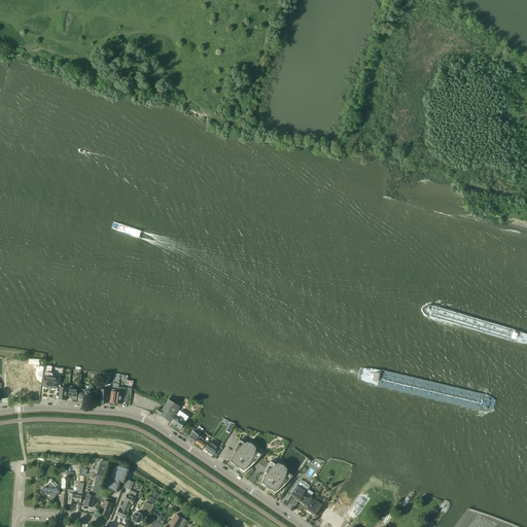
[(56,387),(58,378),(53,377),(53,376),(53,375),(53,374),(51,374),(45,373),(44,385),(51,386),(51,387),(56,387)]
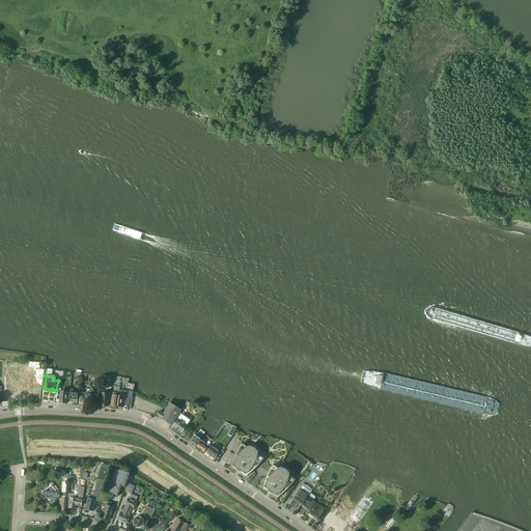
[(77,402),(78,392),(73,392),(73,389),(70,389),(68,399),(72,399),(72,401),(77,402)]
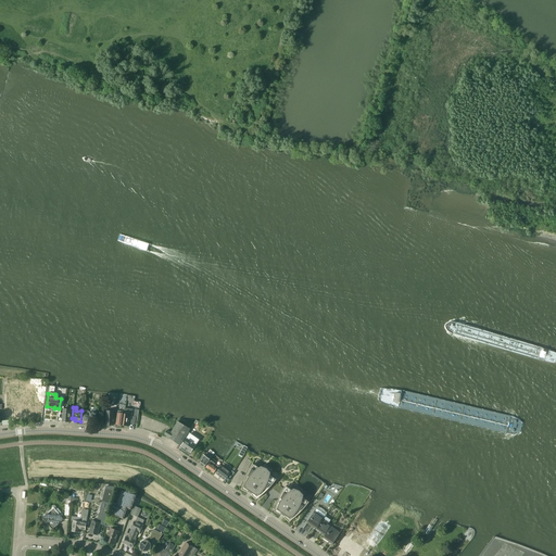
[(124,414),(122,426),(128,427),(129,424),(135,424),(135,421),(137,421),(138,417),(139,411),(135,409),(134,416),(131,416),(133,409),(125,408),(124,414)]
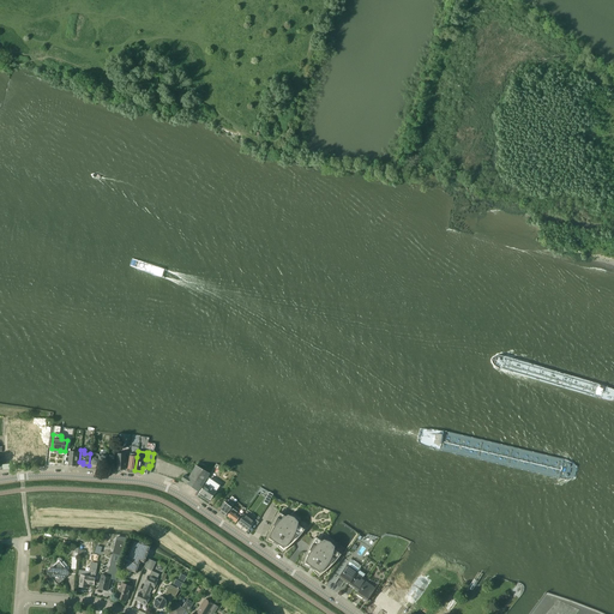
[(92,458),(91,465),(106,467),(106,464),(115,465),(116,456),(110,456),(109,457),(107,457),(107,456),(106,456),(106,453),(101,452),(100,456),(98,456),(97,455),(94,455),(92,455),(92,458)]
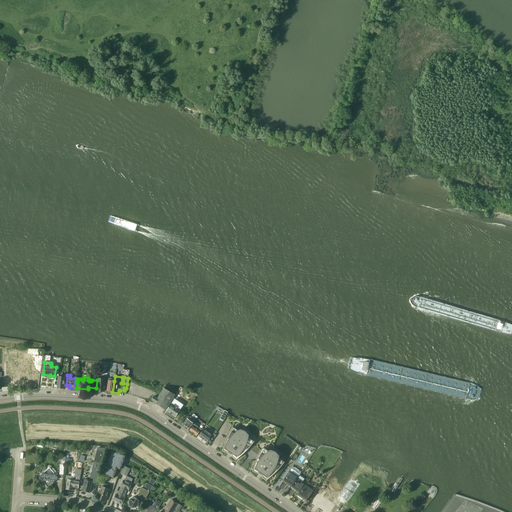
[(167,407),(175,395),(164,388),(157,399),(154,397),(151,400),(155,402),(155,403),(166,410),(167,407)]
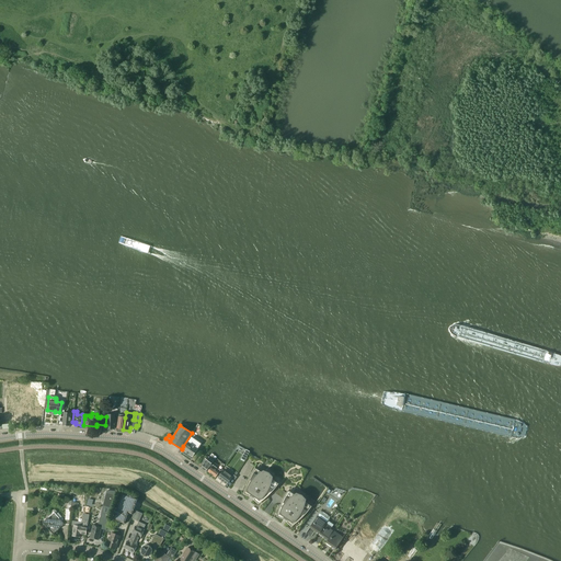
[(187,454),(195,442),(191,438),(182,450),(187,454)]
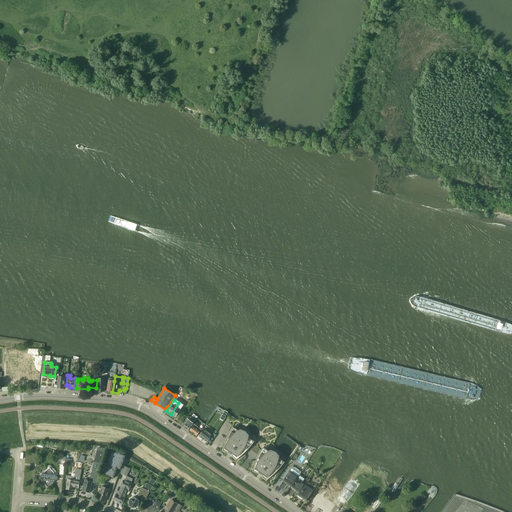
[(175,417),(180,410),(179,409),(180,407),(182,409),(184,406),(178,403),(171,414),(175,417)]
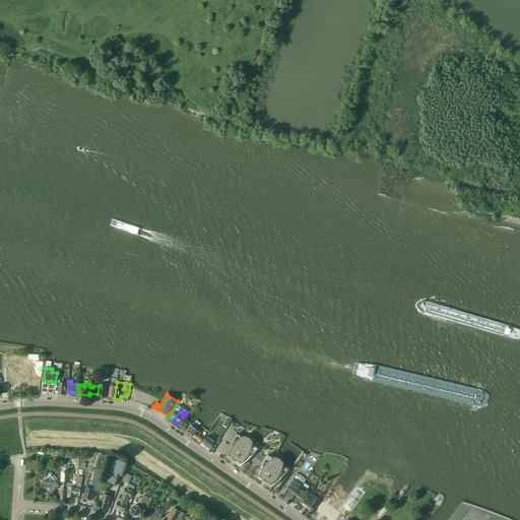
[(187,433),(186,434),(191,437),(191,436),(197,429),(192,426),(191,427),(190,426),(187,430),(188,431),(187,433)]
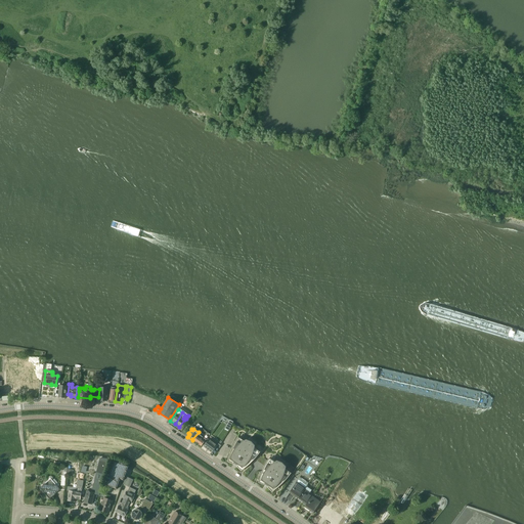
[(205,440),(206,440),(199,434),(197,437),(193,440),(201,446),(205,440)]
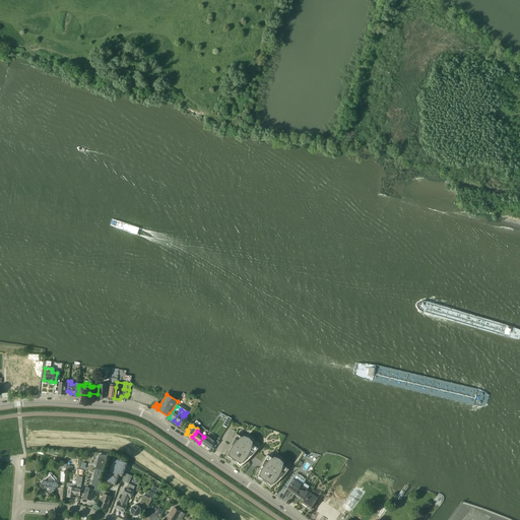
[(286,472),(288,470),(282,466),(283,463),(279,459),(274,457),(271,459),(266,455),(265,457),(256,451),(257,449),(252,446),(253,442),(249,438),(244,436),(241,438),(236,435),(234,437),(233,440),(231,443),(230,446),(229,449),(228,452),(226,455),(233,459),(232,460),(235,462),(236,461),(242,465),(244,463),(246,461),(248,460),(250,458),(252,456),(262,462),(261,465),(260,467),(259,470),(258,473),(257,475),(263,479),(263,480),(266,482),(266,481),(272,486),(275,484),(277,482),(279,480),(281,478),(282,476),(284,474),(286,472)]
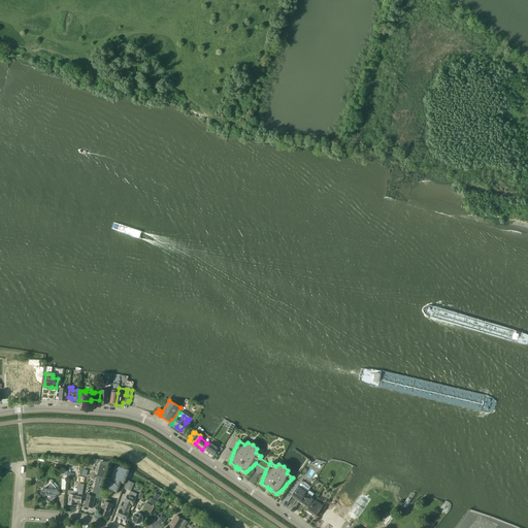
[(212,456),(215,454),(217,456),(222,450),(220,448),(219,449),(210,442),(204,450),(212,456)]
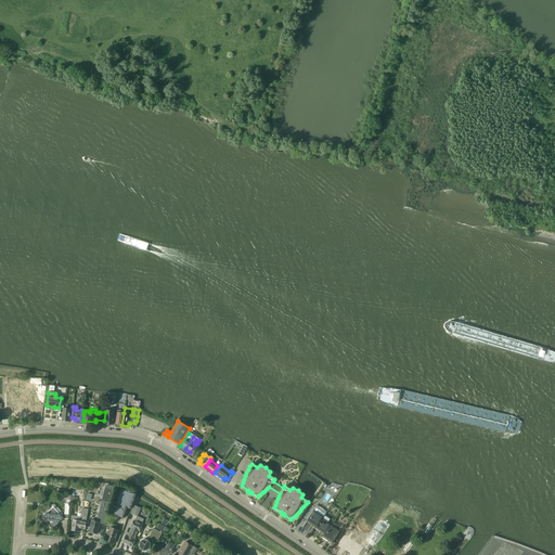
[(130,508),(137,493),(120,487),(111,514),(124,518),(127,507),(130,508)]
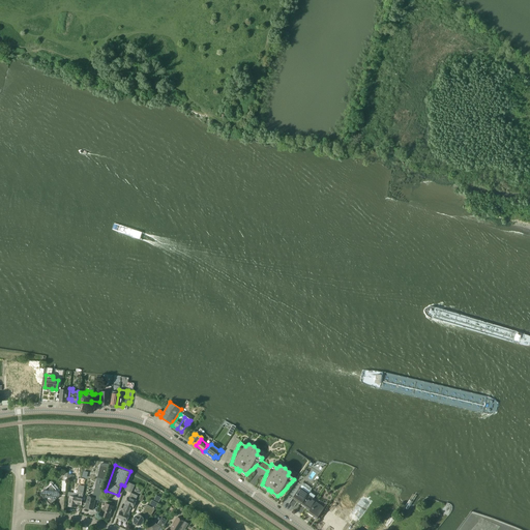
[(105,479),(108,468),(100,466),(97,478),(105,479)]
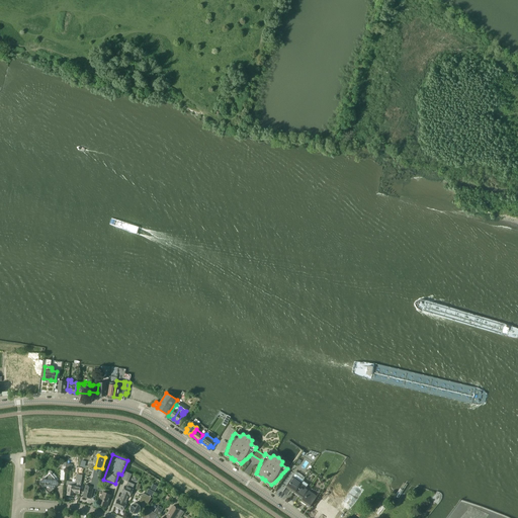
[(128,482),(132,475),(124,470),(121,479),(127,482),(128,482)]
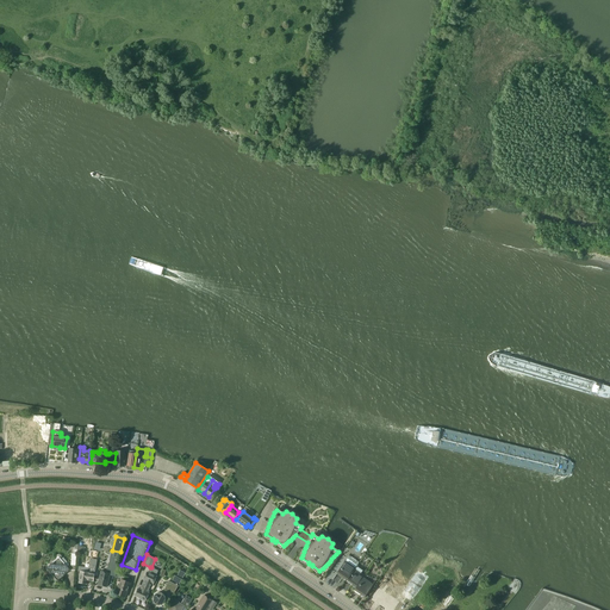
[(57,559),(47,568),(57,582),(69,571),(67,567),(69,565),(63,558),(61,560),(61,559),(61,558),(61,556),(60,555),(58,555),(57,555),(56,556),(56,558),(57,559)]
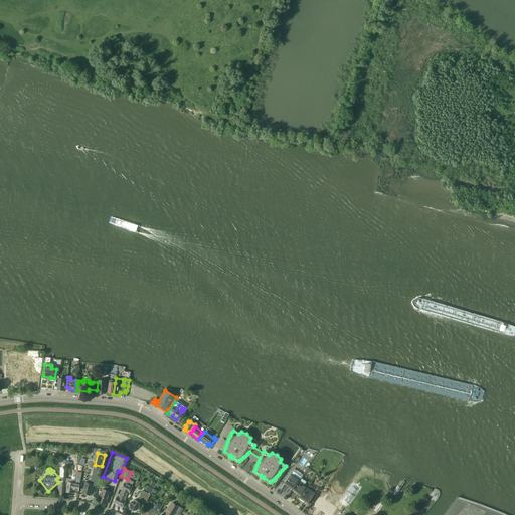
[(98,485),(101,473),(93,471),(90,483),(86,482),(82,494),(90,496),(93,486),(98,487),(98,485)]
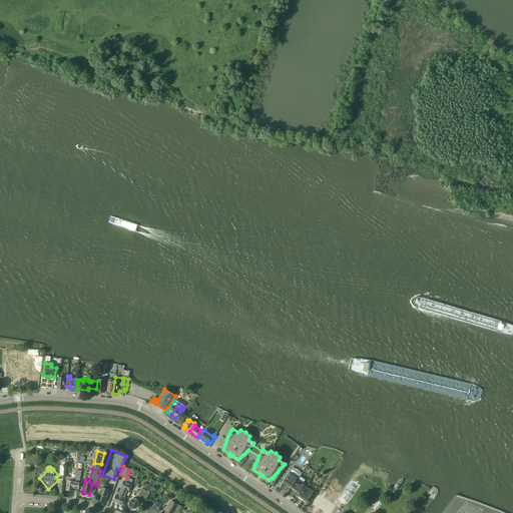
[(292,488),(298,479),(299,478),(290,472),(283,482),(292,488)]
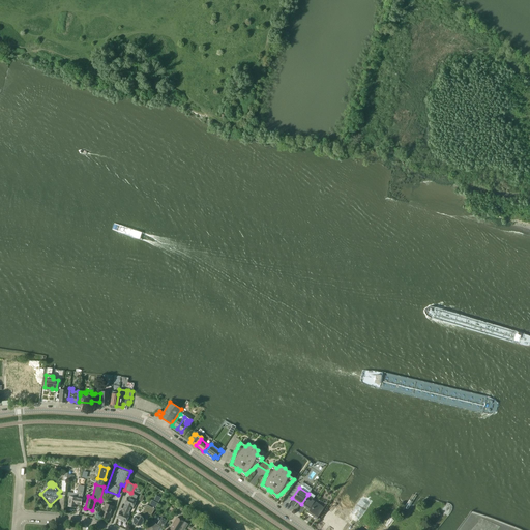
[(81,505),(84,490),(78,489),(77,497),(70,496),(68,506),(75,507),(76,504),(81,505)]
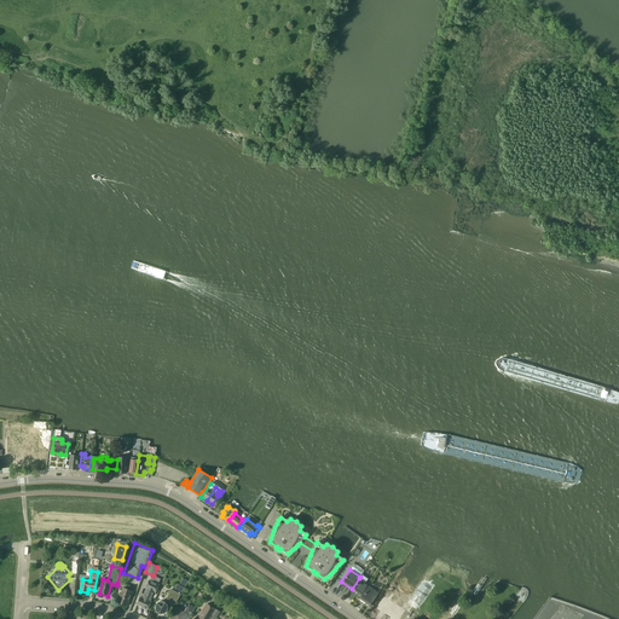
[(359,578),(352,589),(351,590),(360,597),(368,586),(369,584),(365,582),(366,582),(368,579),(362,574),(360,577),(359,578)]
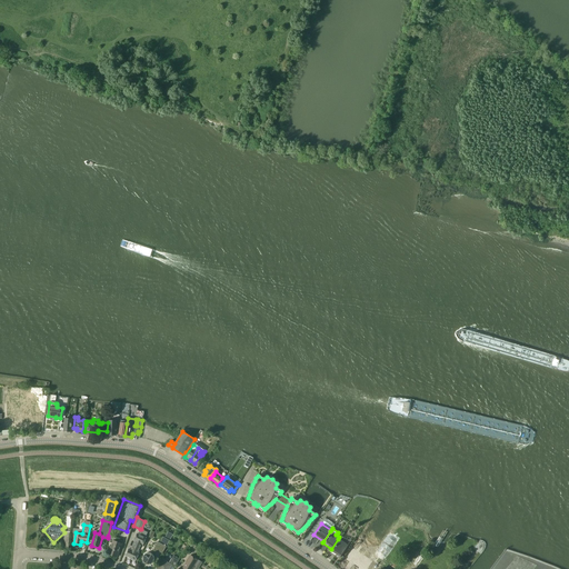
[(138,552),(142,545),(146,538),(145,537),(148,532),(141,529),(140,529),(138,533),(137,533),(133,540),(135,541),(131,550),(129,549),(126,556),(130,558),(130,559),(136,561),(139,553),(138,552)]
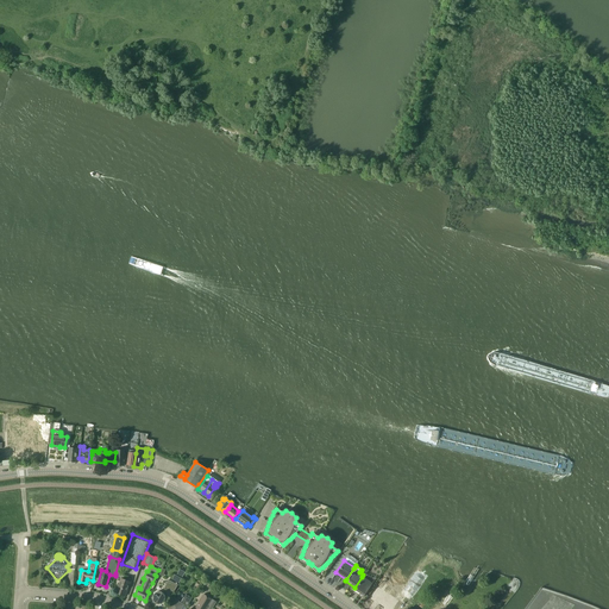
[(174,592),(186,572),(180,569),(176,576),(174,575),(171,581),(169,579),(164,588),(162,592),(161,592),(161,591),(159,591),(158,591),(157,591),(157,592),(156,592),(155,592),(155,594),(154,594),(154,595),(154,596),(152,596),(152,597),(152,598),(154,600),(154,601),(152,602),(156,604),(156,603),(157,604),(158,604),(159,604),(161,604),(162,603),(163,603),(164,602),(164,601),(165,600),(165,598),(165,597),(165,596),(164,595),(168,590),(170,590),(169,591),(171,592),(171,591),(173,592),(174,592)]
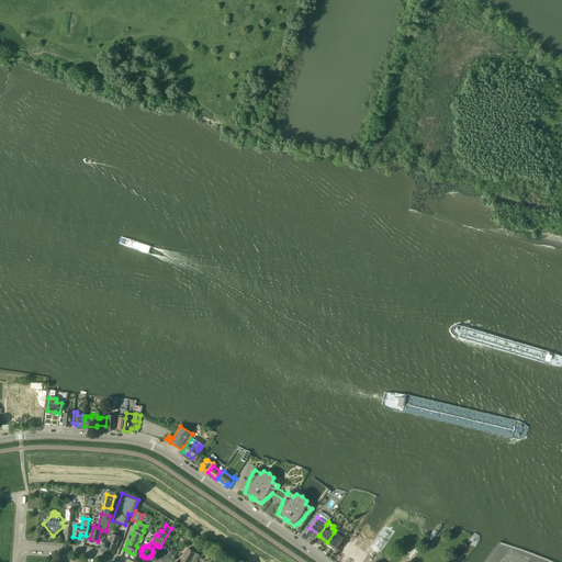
[(335,550),(344,539),(334,532),(327,542),(326,544),(335,550)]
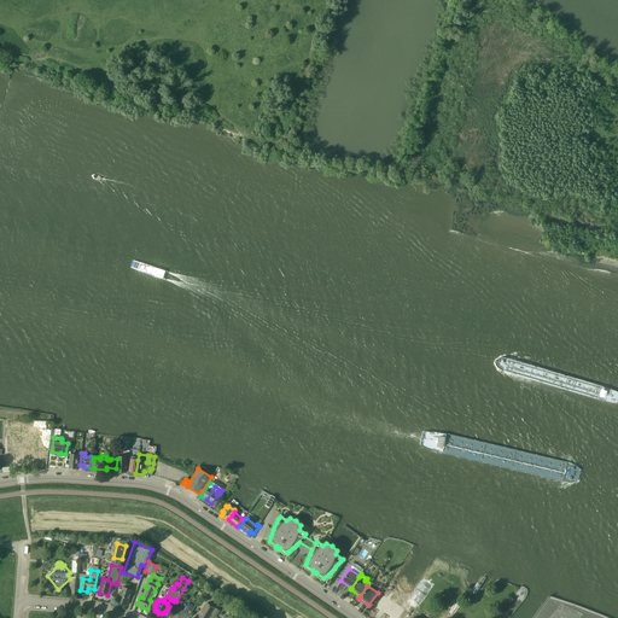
[(127,605),(132,590),(123,587),(117,602),(127,605)]
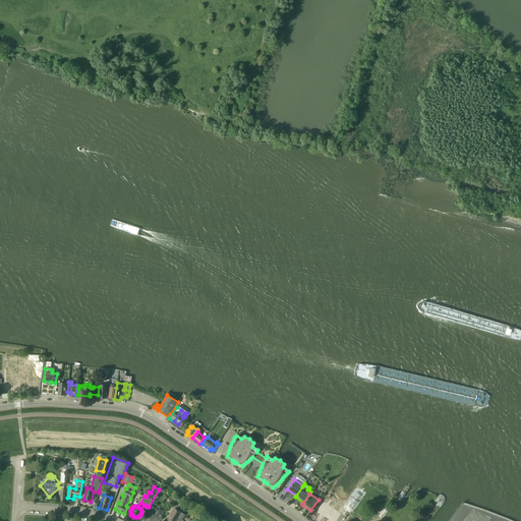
[(334,520),(340,514),(323,501),(315,511),(320,514),(328,519),(327,520),(334,520)]
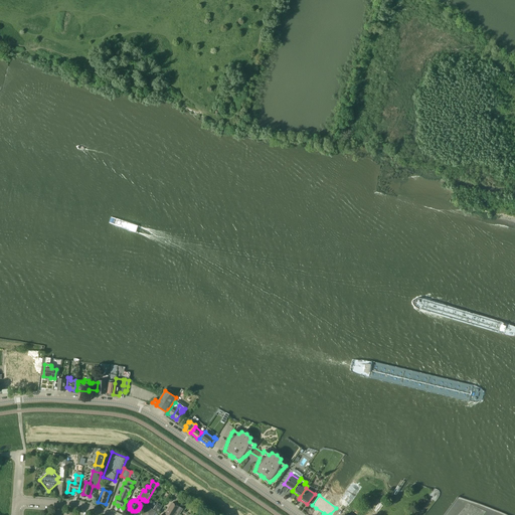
[(153,514),(156,511),(158,513),(162,506),(157,503),(153,510),(146,506),(140,514),(153,514)]
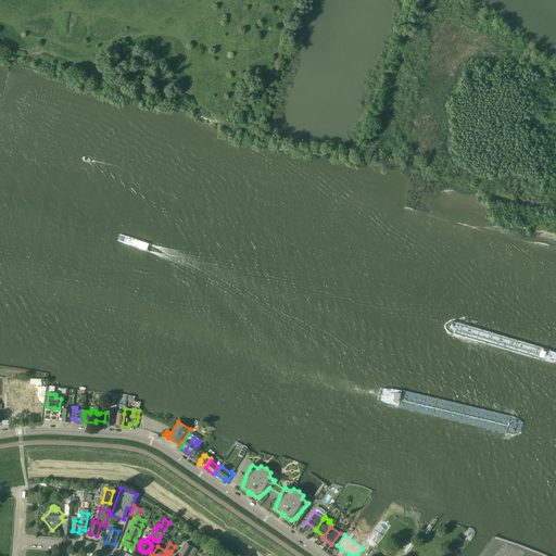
[(173,555),(187,555),(193,547),(187,543),(178,555),(177,555),(175,555),(174,555),(173,555)]
